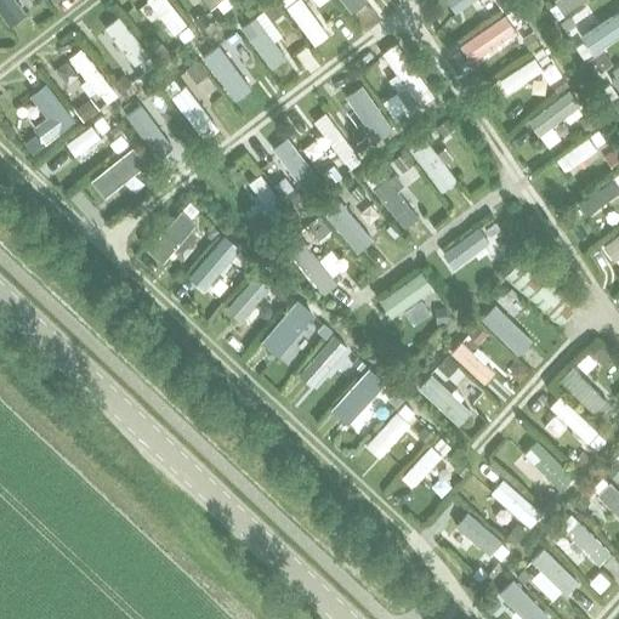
[(27,15),(15,0),(0,0),(0,15),(10,28),(27,15)]
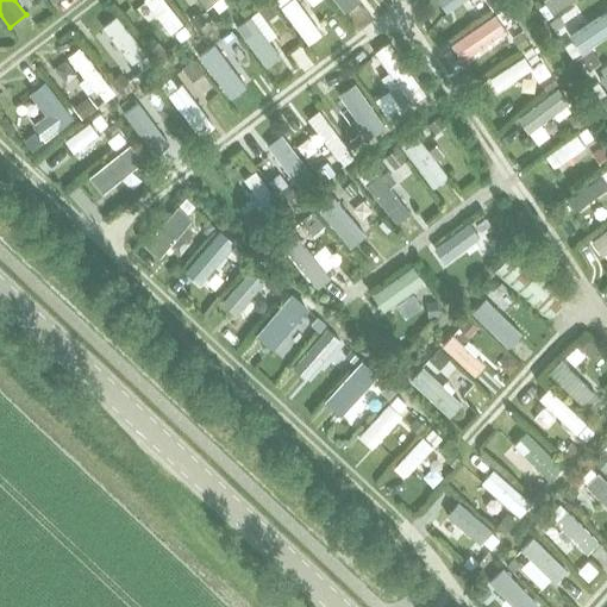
[(182,25),(162,0),(143,0),(169,35),(182,25)]
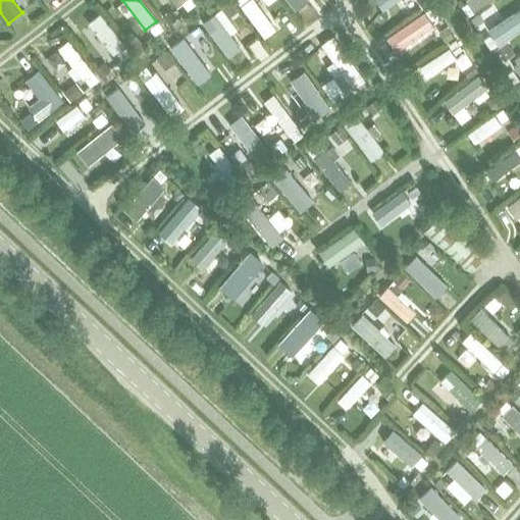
[(189,0),(168,0),(176,9),(189,0)]
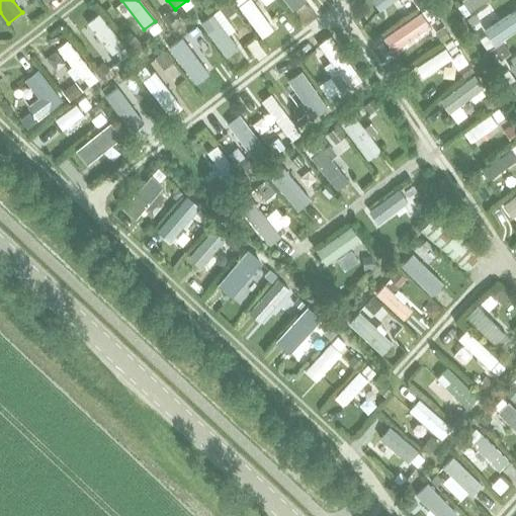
[(273,30),(251,0),(248,0),(239,7),(262,38),(273,30)]
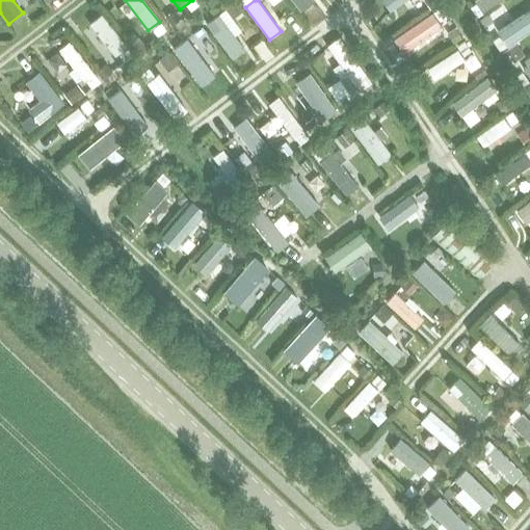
[(315,2),(313,0),(291,0),(300,12),(315,2)]
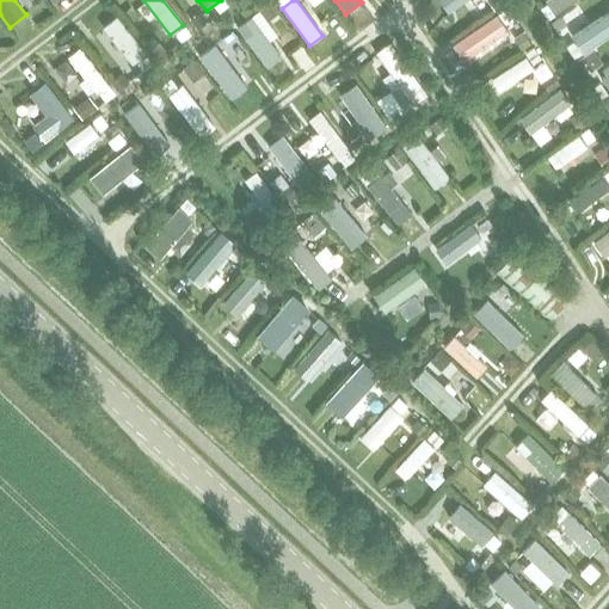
[(468,0),(438,0),(449,14),(468,0)]
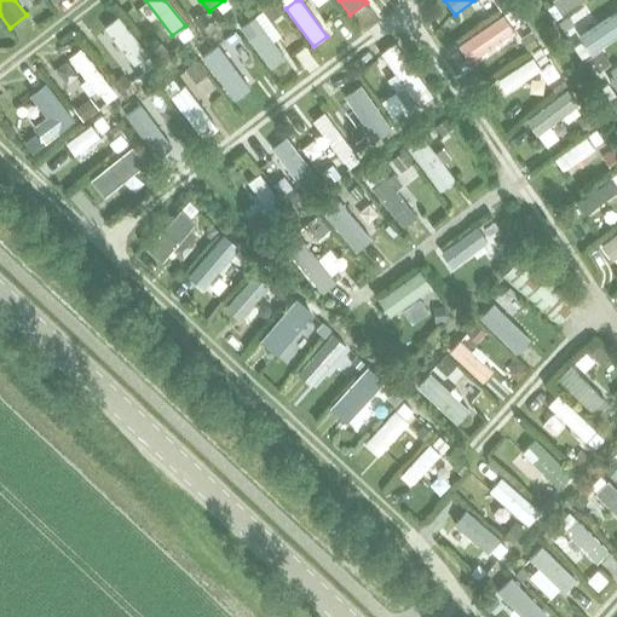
[(586,0),(555,0),(553,3),(563,16),(586,0)]
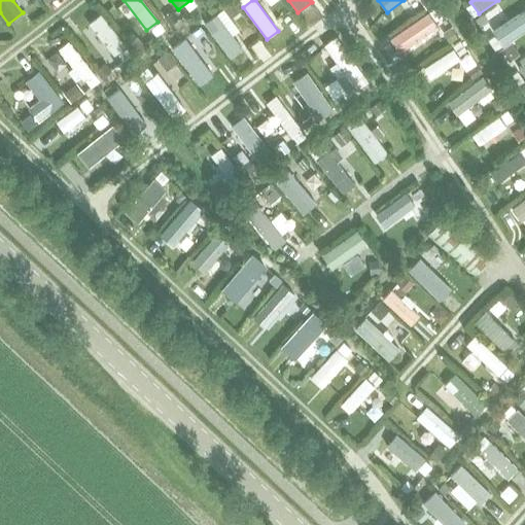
[(524,10),(493,32),(503,47),(524,32),(524,10)]
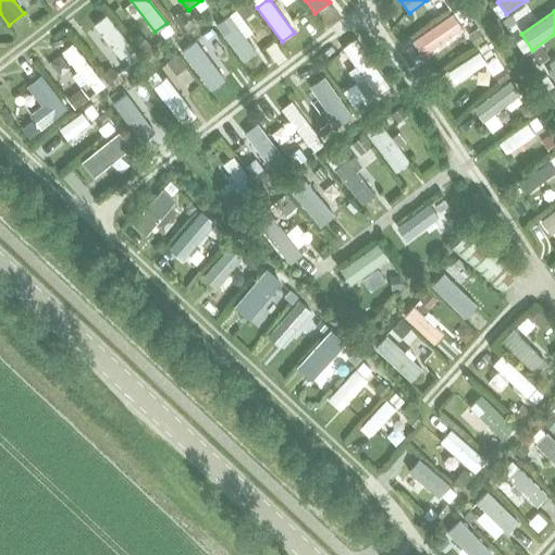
[(464,31),(453,14),(411,40),(422,57),(464,31)]
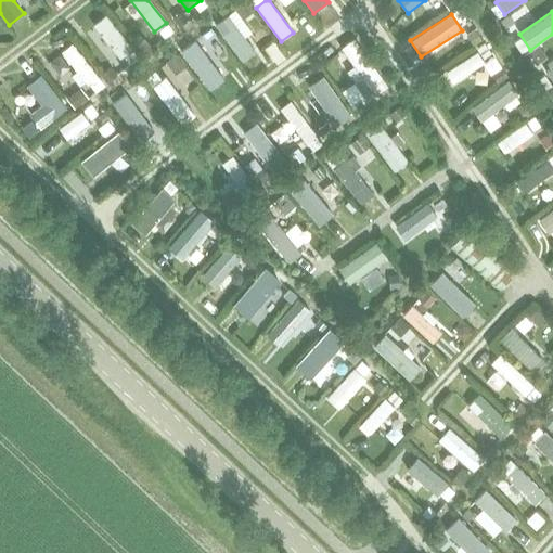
[(132,50),(104,16),(92,26),(119,61),(132,50)]
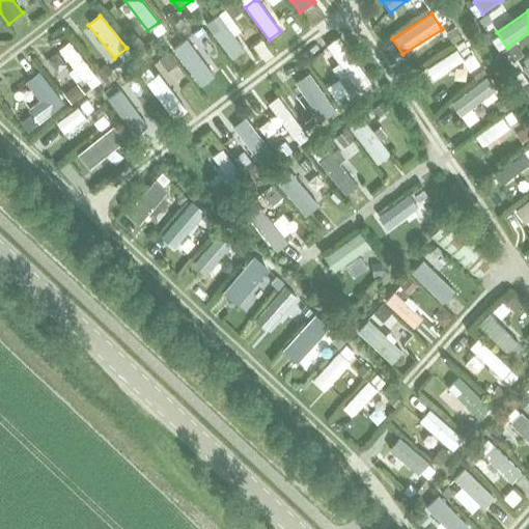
[(245,51),(218,16),(206,25),(232,60),(245,51)]
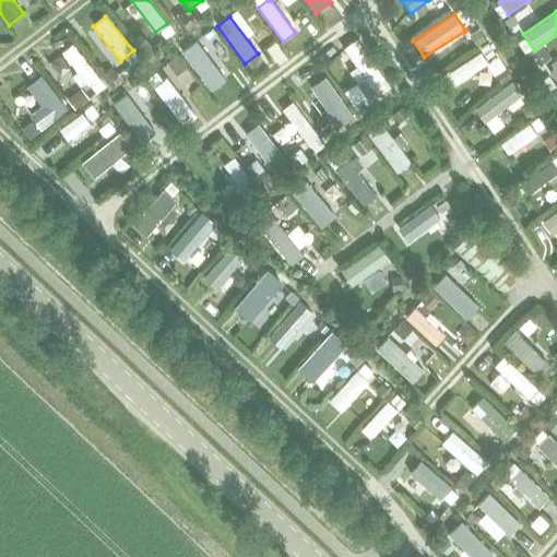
[(271,67),(281,60),(267,39),(257,47),(271,67)]
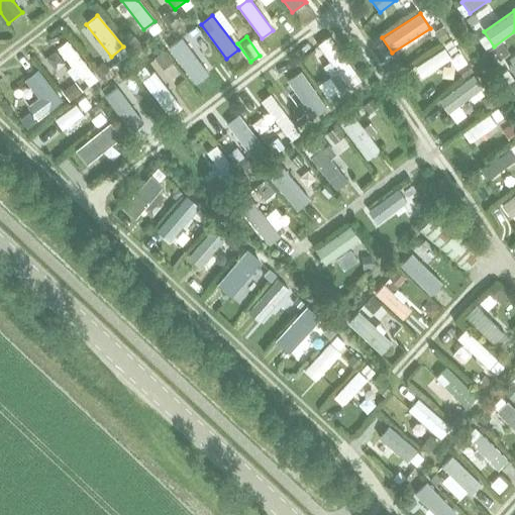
[(356,74),(330,36),(317,45),(343,83),(356,74)]
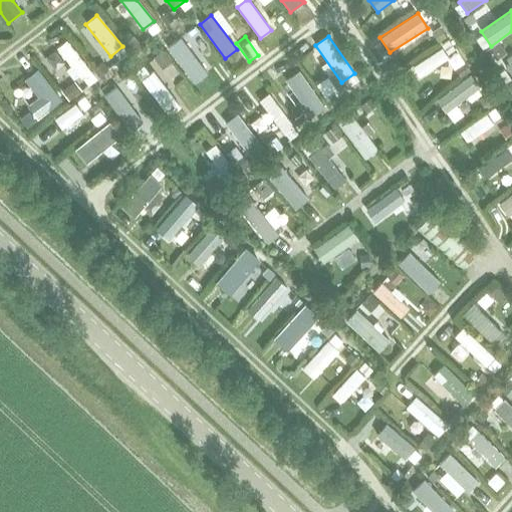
[(208,74),(181,38),(168,48),(194,84),(208,74)]
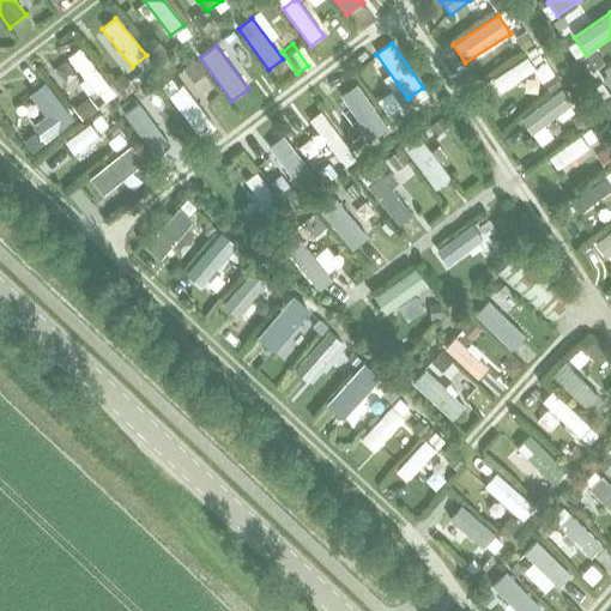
[(108,85),(79,49),(68,58),(97,94),(108,85)]
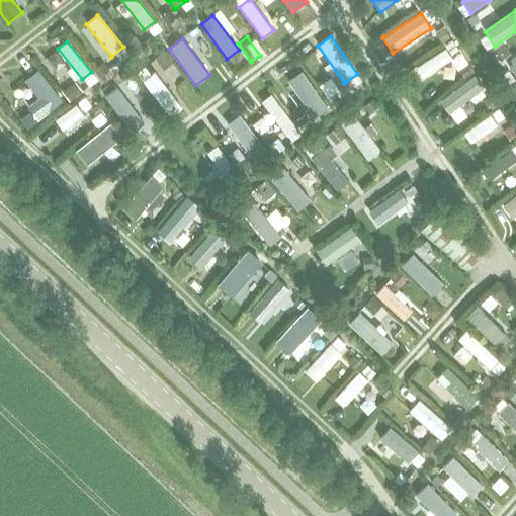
[(452,61),(446,50),(418,67),(424,78),(452,61)]
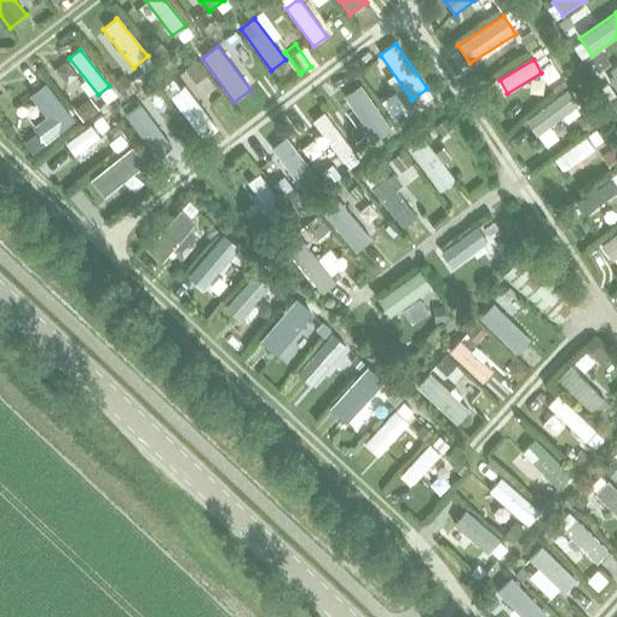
[(148,101),(174,80),(168,71),(142,92),(148,101)]
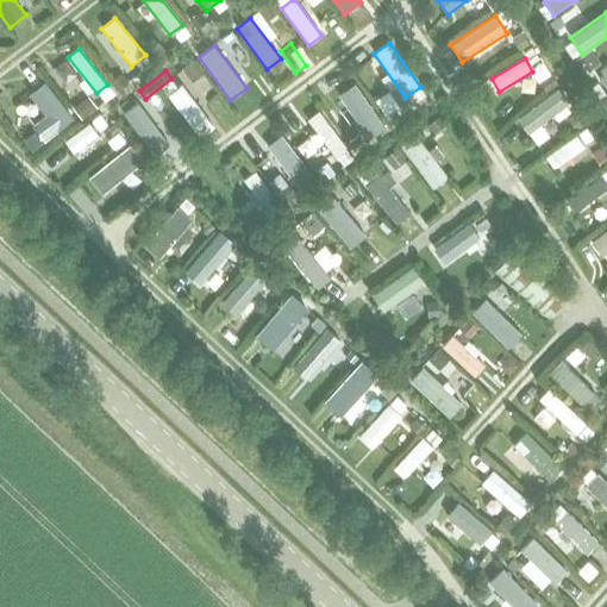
[(45,81),(29,94),(45,116),(32,126),(44,142),(74,119),(45,81)]
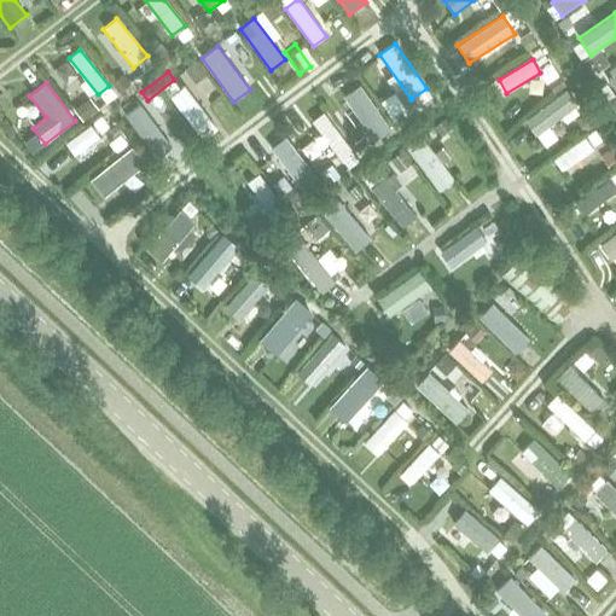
[(393,131),(361,86),(344,98),(376,143),(393,131)]
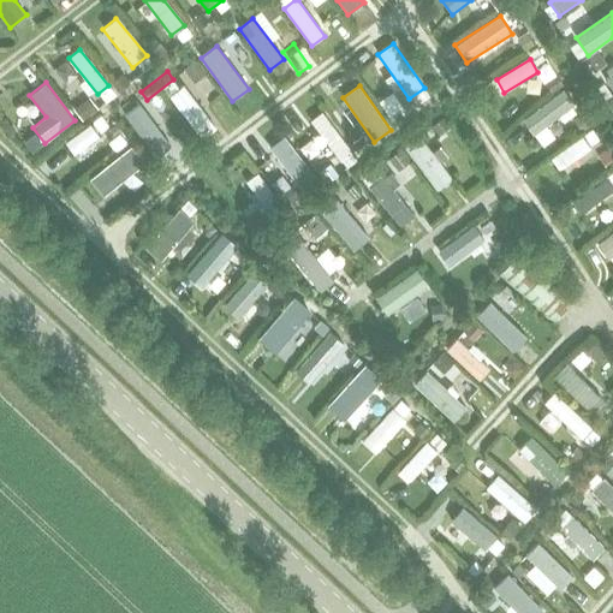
[(215,130),(183,87),(170,96),(201,141),(215,130)]
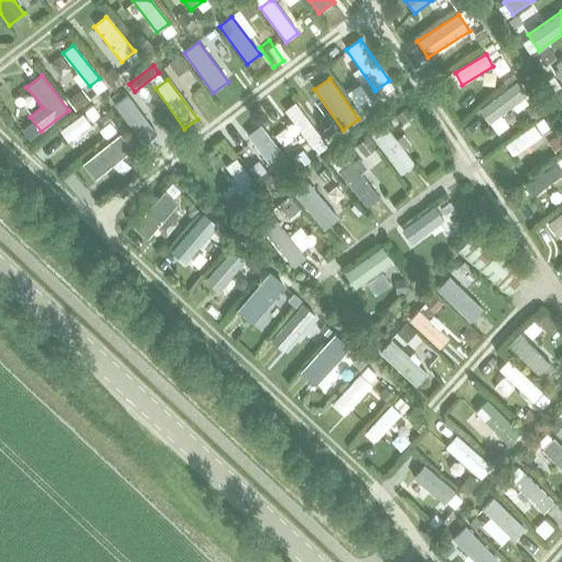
[(527,97),(516,83),(479,110),(490,125),(527,97)]
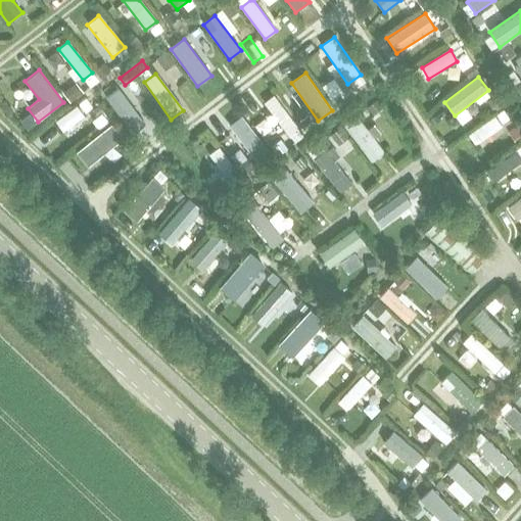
[(145,125),(119,90),(107,99),(134,134),(145,125)]
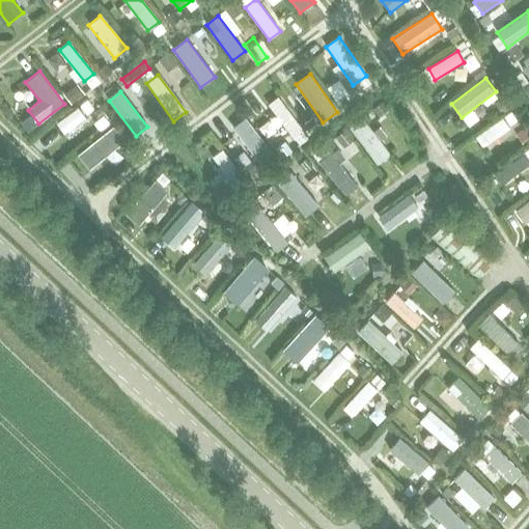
[(60,130),(91,106),(83,94),(51,117),(60,130)]
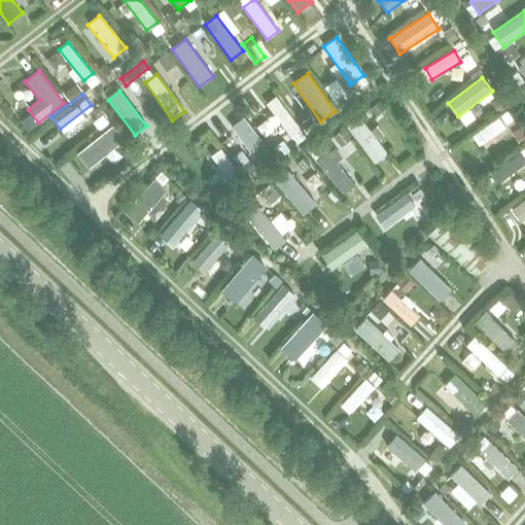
[(302,132),(276,97),(267,103),(291,139),(302,132)]
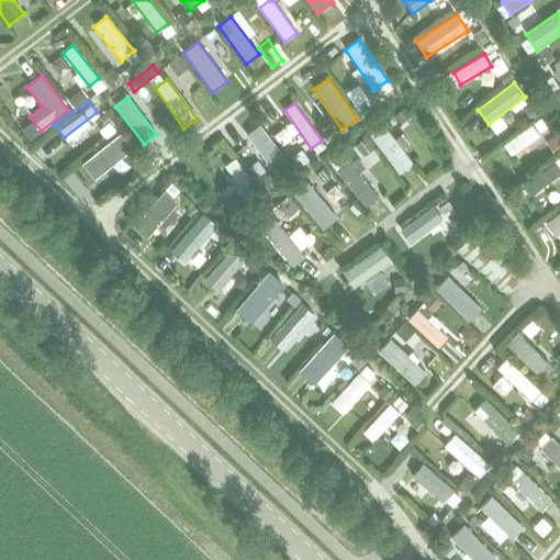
[(293,167),(261,124),(246,135),(278,178),(293,167)]
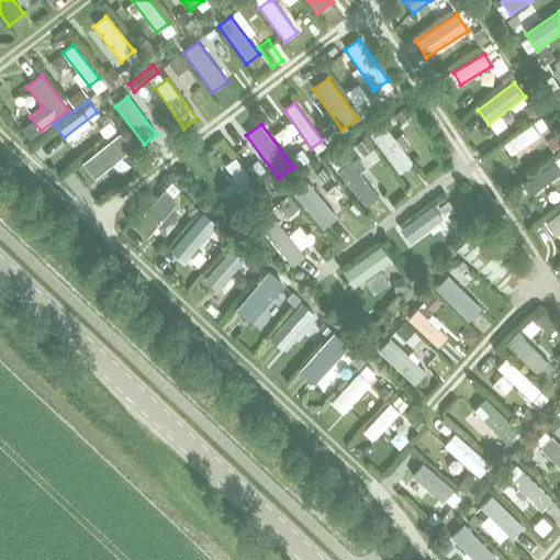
[(413,163),(384,125),(370,136),(400,174),(413,163)]
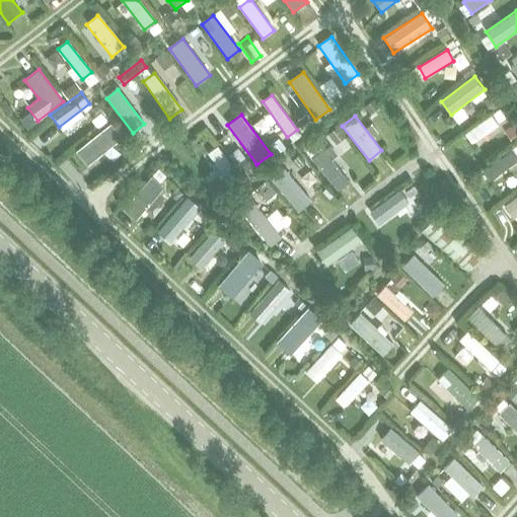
[(499,126),(492,117),(465,135),(472,144),(499,126)]
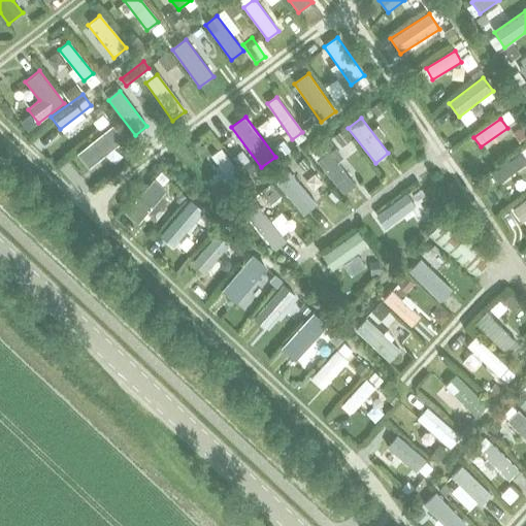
[(124,140),(112,127),(77,155),(89,168),(124,140)]
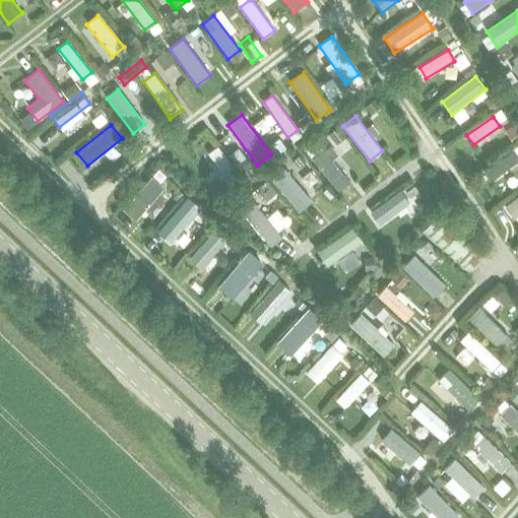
[(517,146),(490,167),(499,180),(517,167),(517,146)]
